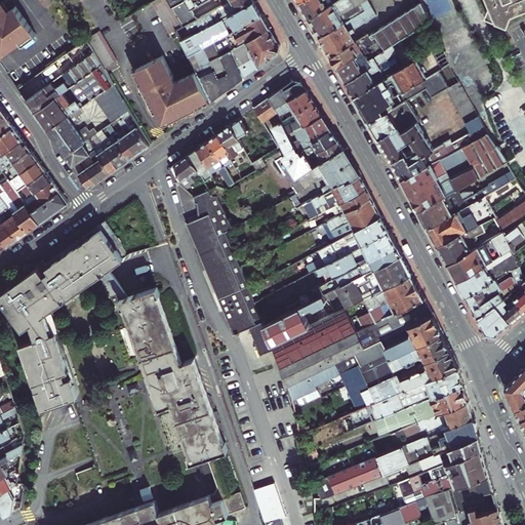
[(0,0),(0,51),(3,53),(21,40),(23,43),(35,34),(15,5),(5,11),(0,3),(0,0)]
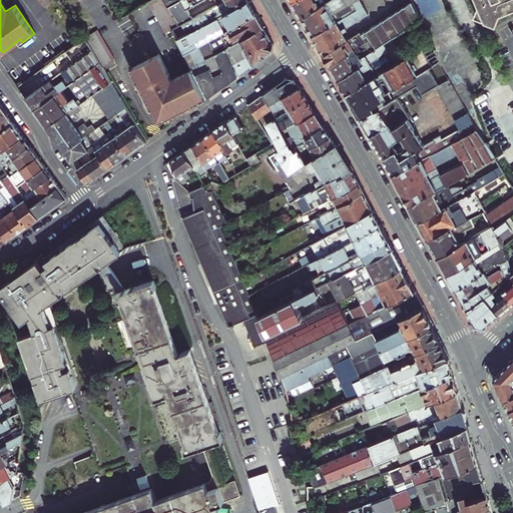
[(173,15),(167,6),(163,0),(149,0),(148,1),(166,32),(172,29),(177,26),(178,25),(173,15)]
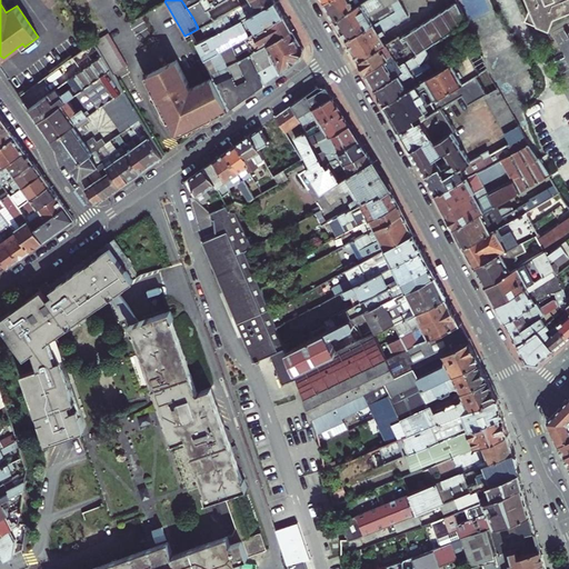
[(206,9),(201,0),(197,0),(186,7),(192,17),(206,9)]
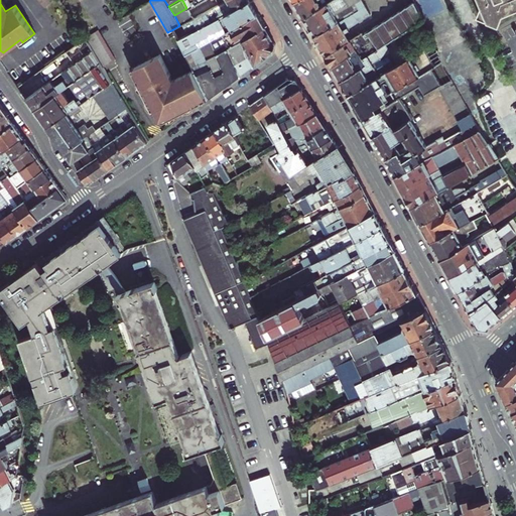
[(185,53),(200,46),(197,42),(225,27),(227,31),(258,13),(250,0),(198,29),(184,36),(178,39),(185,53)]
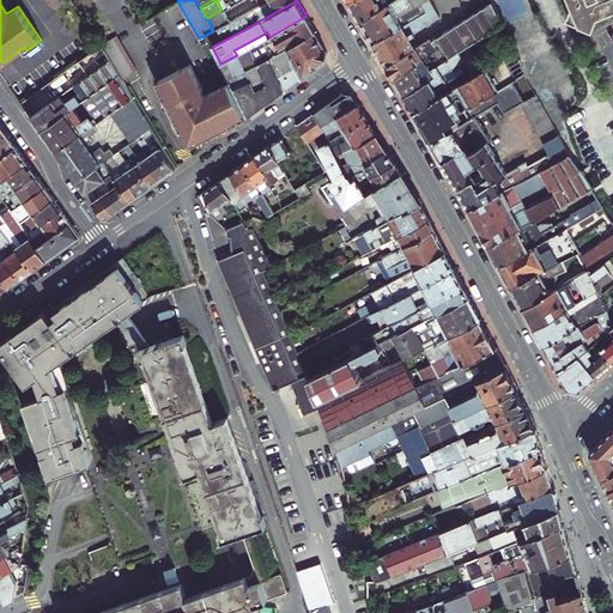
[(224,0),(217,0),(222,10),(228,7),(224,0)]
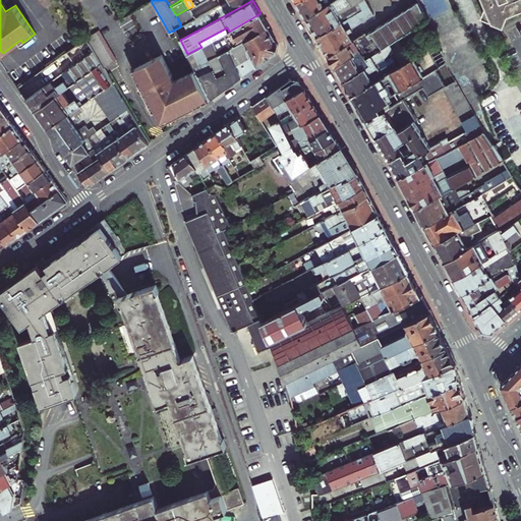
[(251,0),(229,0),(222,4),(194,18),(199,30),(252,0),(251,0)]
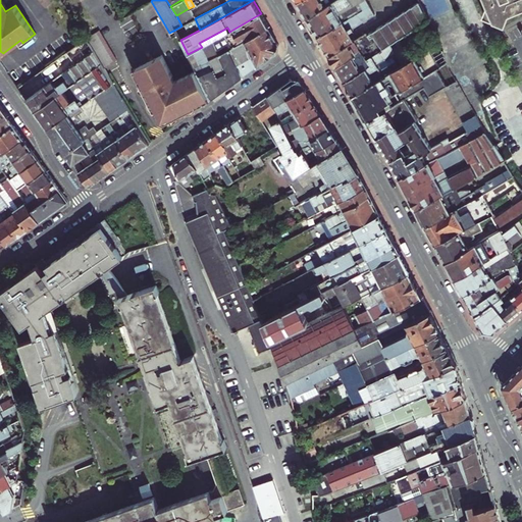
[(301,0),(298,2),(307,18),(335,0),(301,0)]
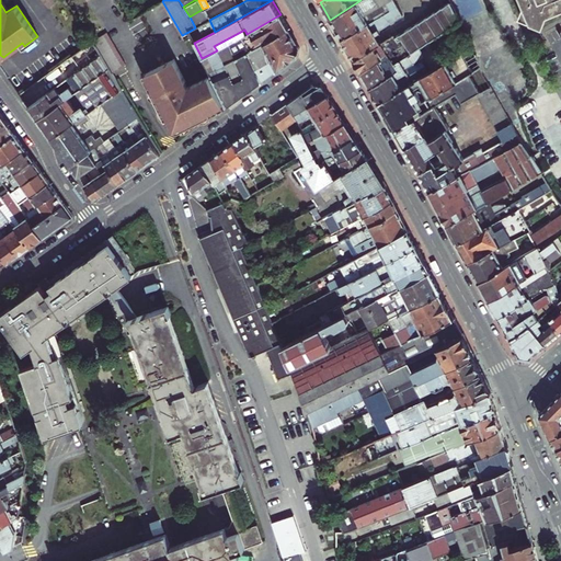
[(370,2),(374,1),(373,0),(361,0),(330,20),(341,39),(371,21),(366,10),(369,8),(370,2)]
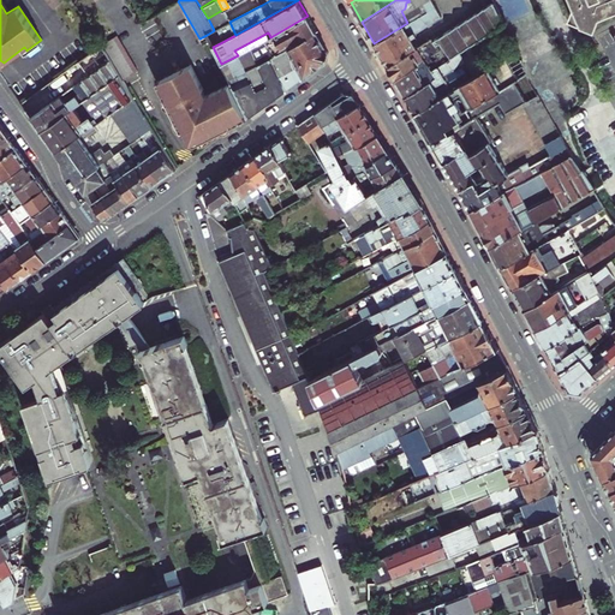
[(441,17),(431,0),(425,0),(423,1),(428,11),(411,22),(407,23),(374,43),(388,66),(417,48),(411,39),(417,35),(416,33),(441,17)]
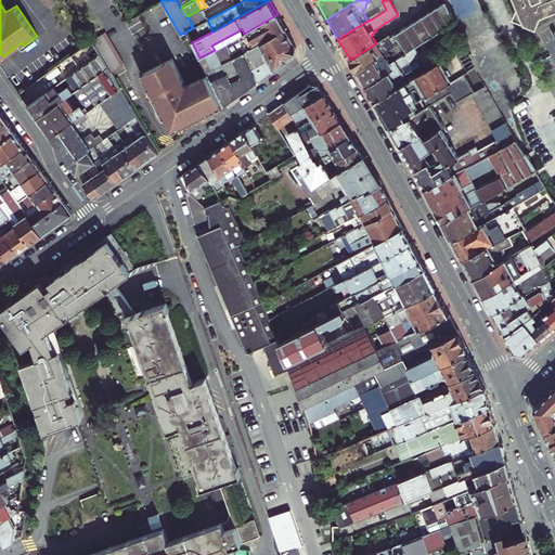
[(554,0),(518,0),(519,2),(515,13),(538,23),(543,11),(554,5),(554,0)]
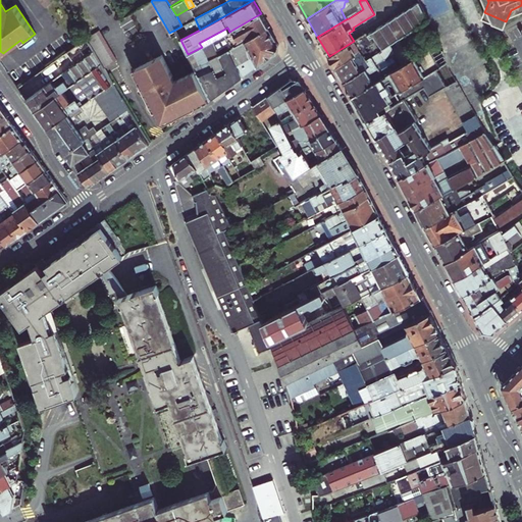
[(347,13),(349,18),(363,9),(359,1),(349,7),(347,13)]
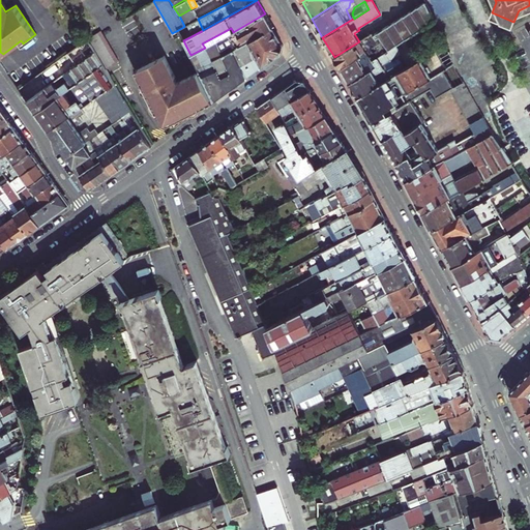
[(425,1),(374,35),(376,38),(379,37),(387,51),(402,42),(435,21),(436,21),(425,1)]
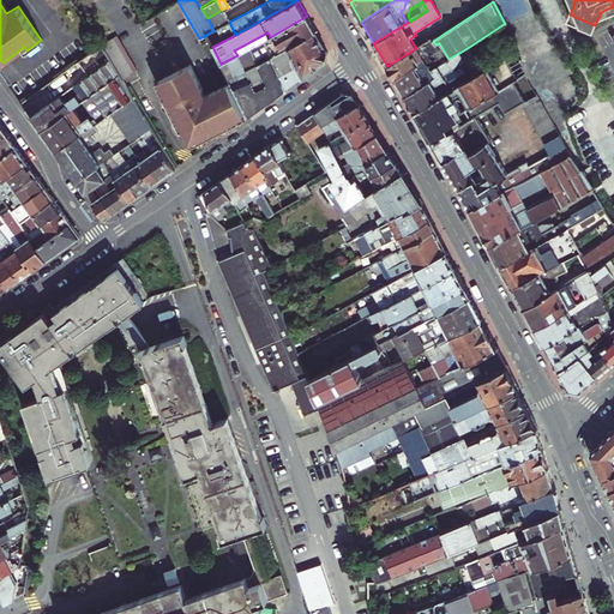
[(315,32),(307,16),(270,37),(259,43),(251,48),(259,64),(277,54),(275,48),(268,52),(264,49),(278,42),(282,47),(293,41),(294,44),(315,32)]
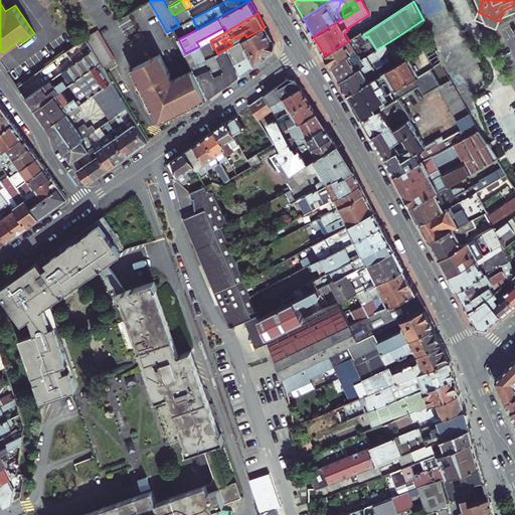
[(184,36),(178,26),(173,29),(178,39),(184,36)]
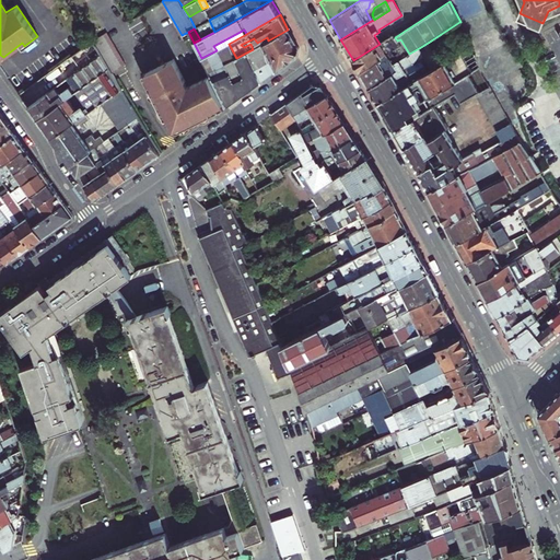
[(288,30),(268,41),(253,49),(236,58),(229,44),(217,50),(201,58),(210,76),(218,90),(226,106),(260,82),(267,78),(298,56),(299,48),(288,30)]
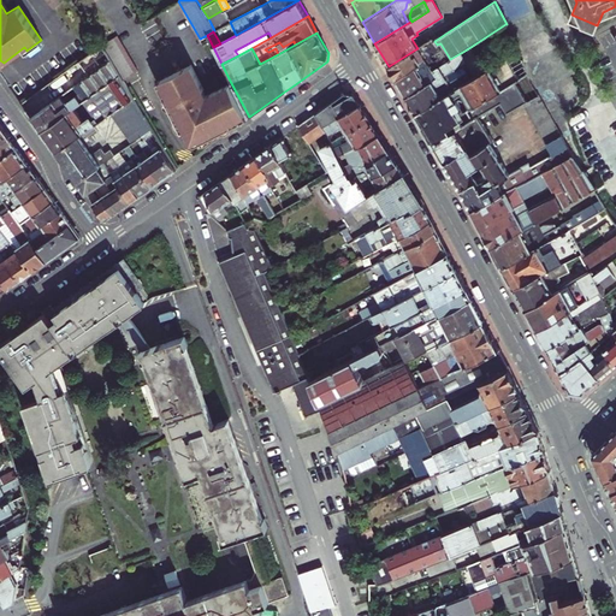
[(137,71),(117,36),(101,45),(101,46),(110,60),(118,75),(122,80),(137,71)]
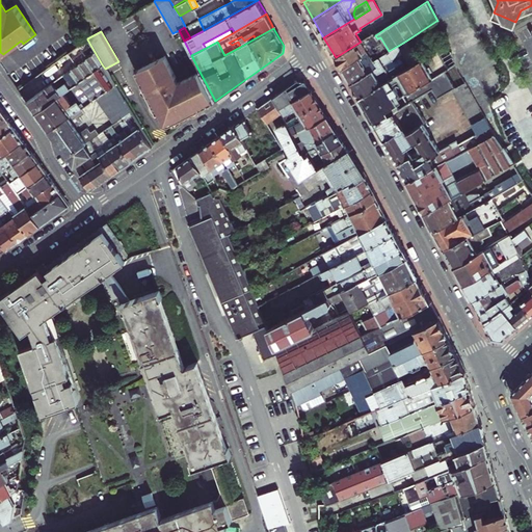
[(336,57),(342,69),(362,55),(367,51),(365,49),(374,43),(382,55),(389,51),(380,37),(377,38),(375,35),(374,33),(361,42),(336,57)]
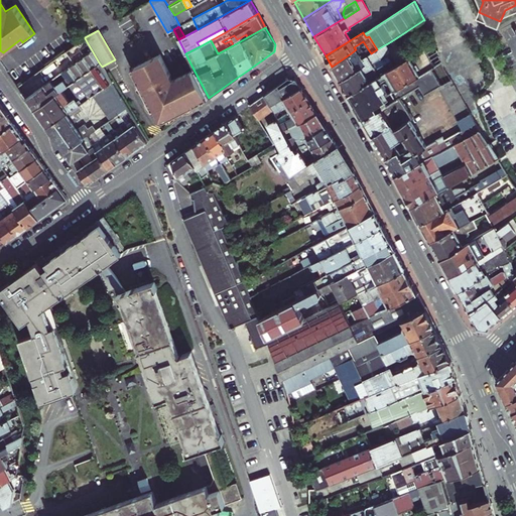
[(85,38),(17,87),(26,99),(92,50),(85,38)]
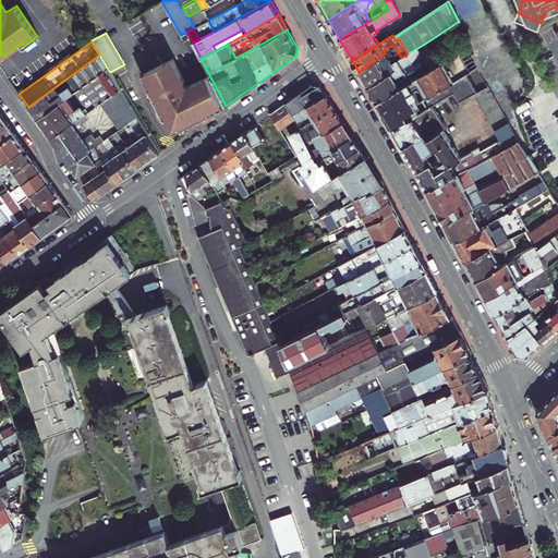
[(367,87),(376,102),(412,82),(420,77),(431,71),(422,55),(420,51),(425,48),(423,45),(408,53),(401,58),(396,61),(392,63),(397,71),(367,87)]
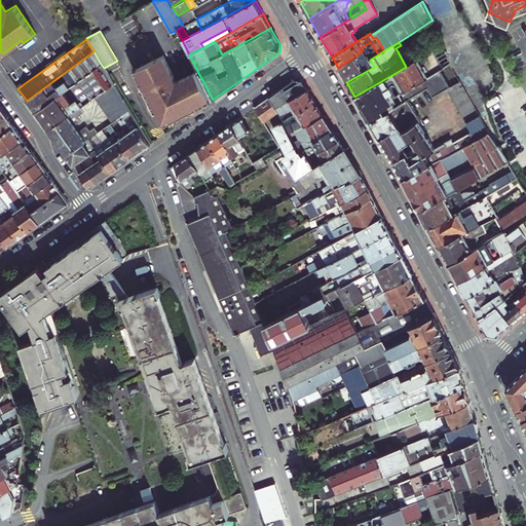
[(368,47),(363,50),(365,54),(367,57),(372,53),(368,47)]
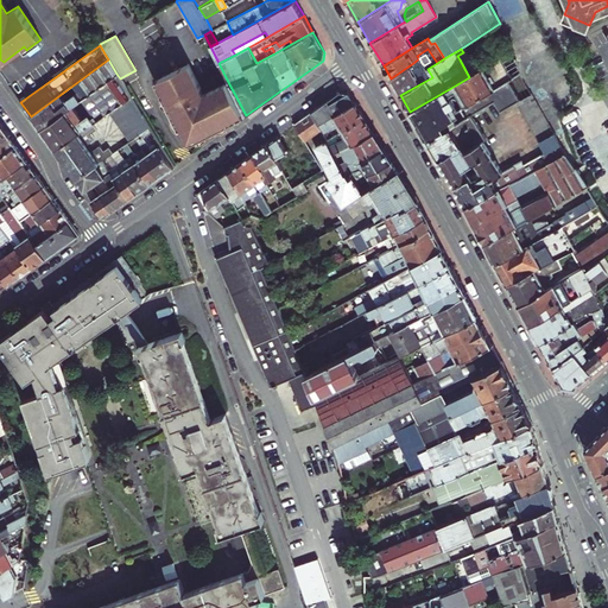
[(413,68),(422,63),(419,58),(413,63),(391,78),(400,95),(432,77),(428,69),(426,70),(425,68),(416,74),(413,68)]
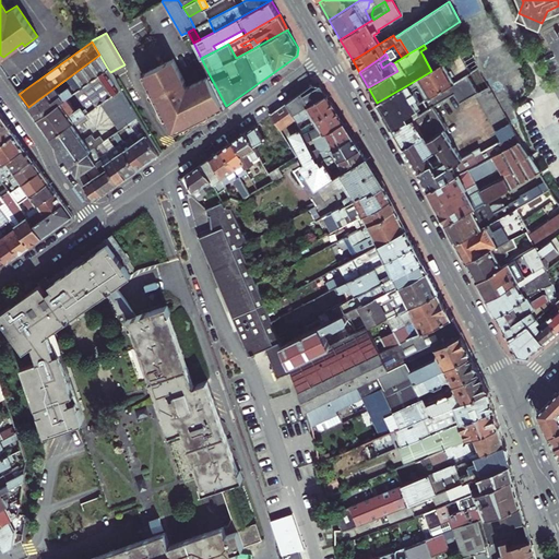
[(99,55),(28,107),(37,119),(107,68),(99,55)]
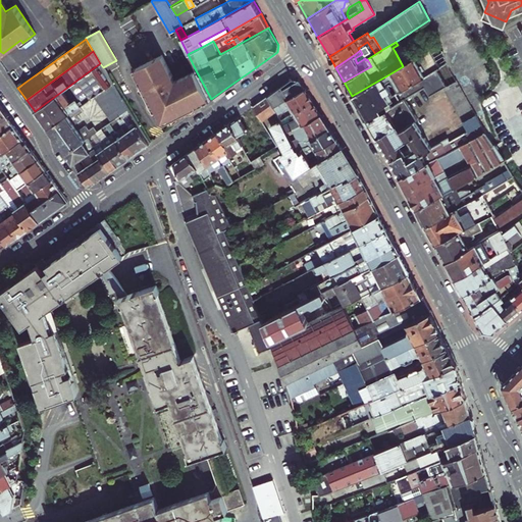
[(403,66),(393,72),(403,91),(437,69),(427,52),(425,53),(403,66)]
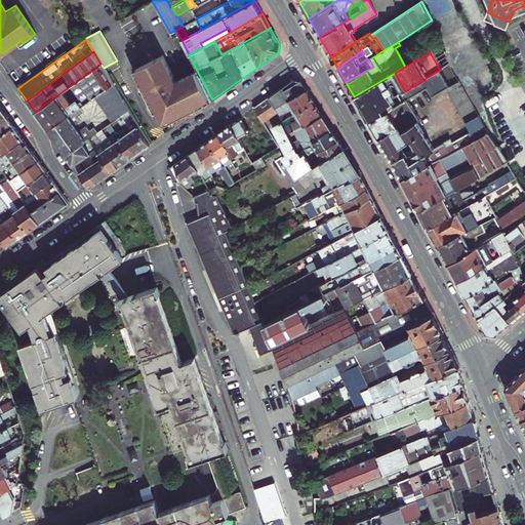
[(204,84),(197,71),(174,82),(172,77),(173,76),(163,54),(133,70),(154,112),(158,110),(163,122),(166,123),(212,99),(204,84)]
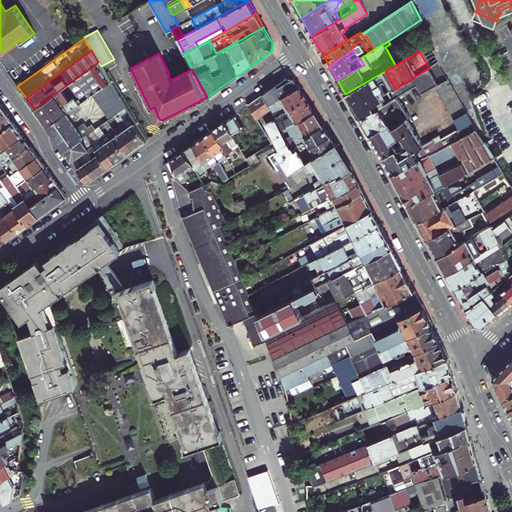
[(98,62),(34,109),(46,126),(76,105),(92,94),(110,81),(101,66),(98,62)]
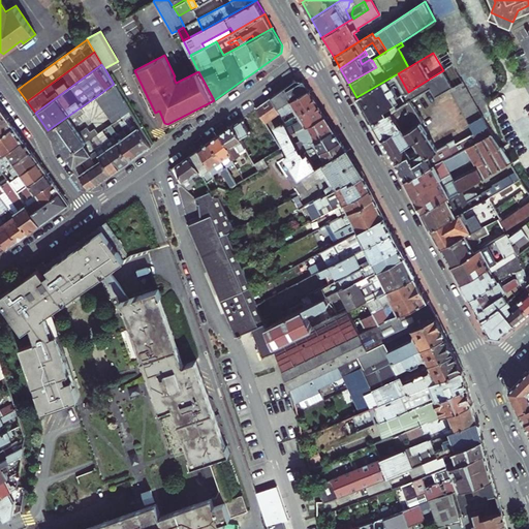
[(437,151),(422,123),(425,121),(412,99),(431,89),(436,97),(450,89),(463,82),(454,64),(443,70),(408,92),(405,94),(408,101),(400,107),(398,107),(391,113),(400,128),(381,139),(395,162),(409,155),(414,163),(437,151)]
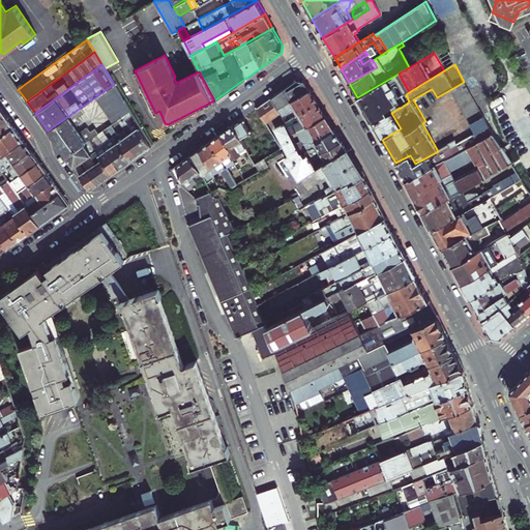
[(398,89),(391,78),(357,97),(363,108),(398,89)]
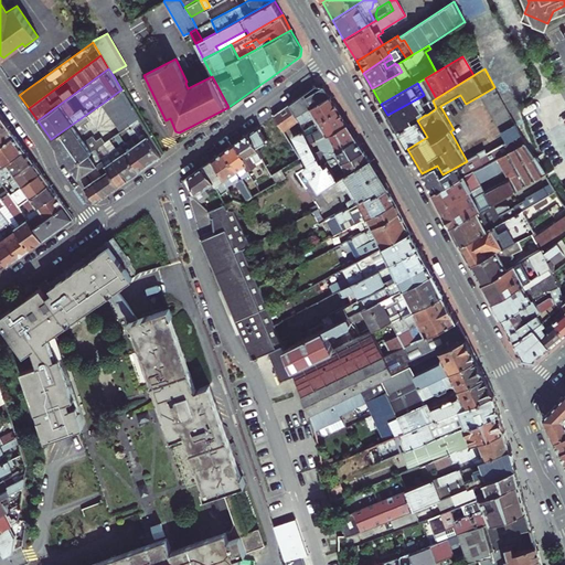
[(289,104),(296,116),(330,96),(324,86),(316,85),(289,104)]
